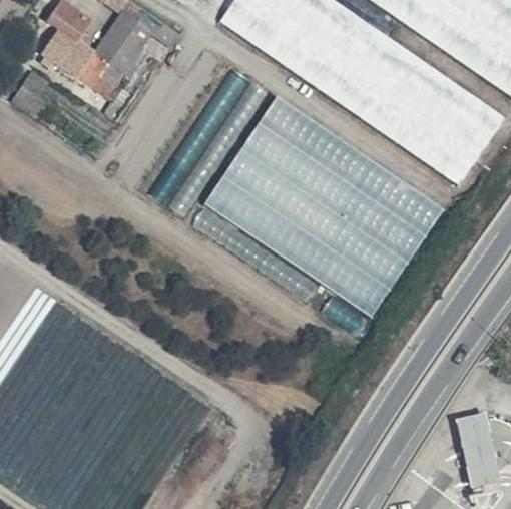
[(120,15),(129,2),(126,0),(98,0),(120,15)]
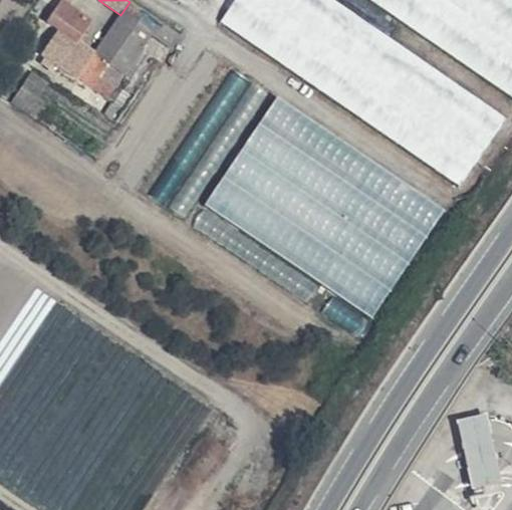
[(501,117),(331,0),(233,0),(220,20),(455,183),(501,117)]
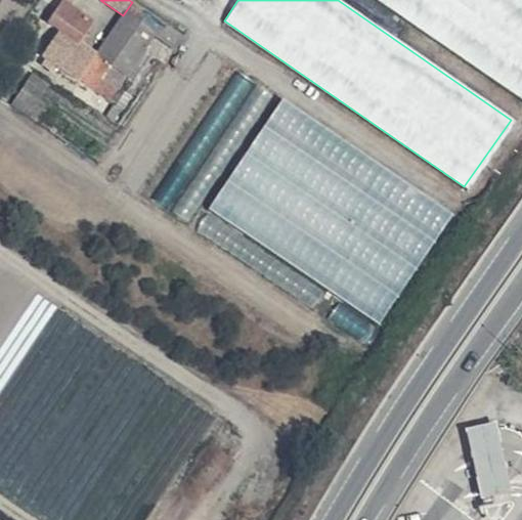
[(521,1),(520,0),(379,0),(521,101),(521,1)]
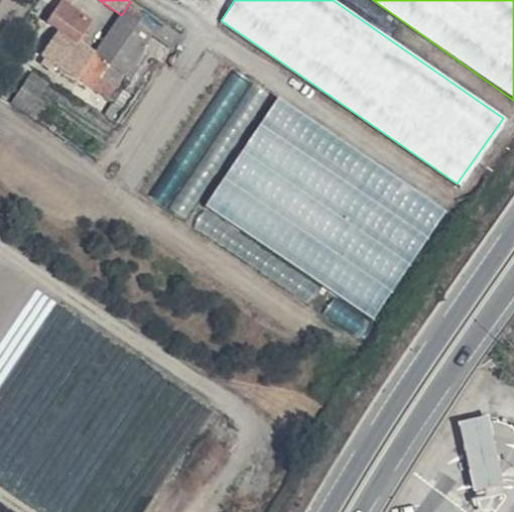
[(45,24),(54,32),(75,46),(91,23),(60,2),(45,24)]
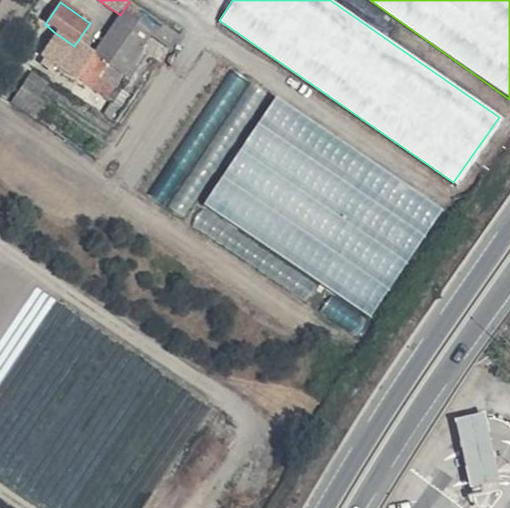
[(129,2),(120,15),(91,58),(116,74),(98,100),(106,106),(163,25),(129,2)]
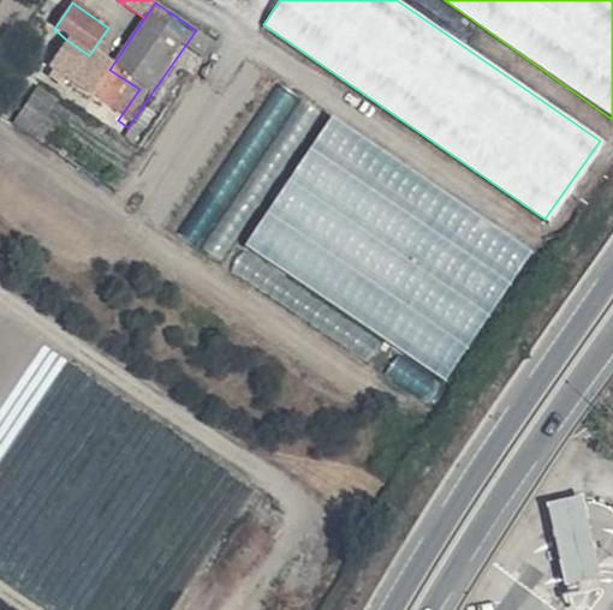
[(43,72),(83,97),(118,120),(140,89),(109,70),(103,65),(89,55),(65,39),(43,72)]
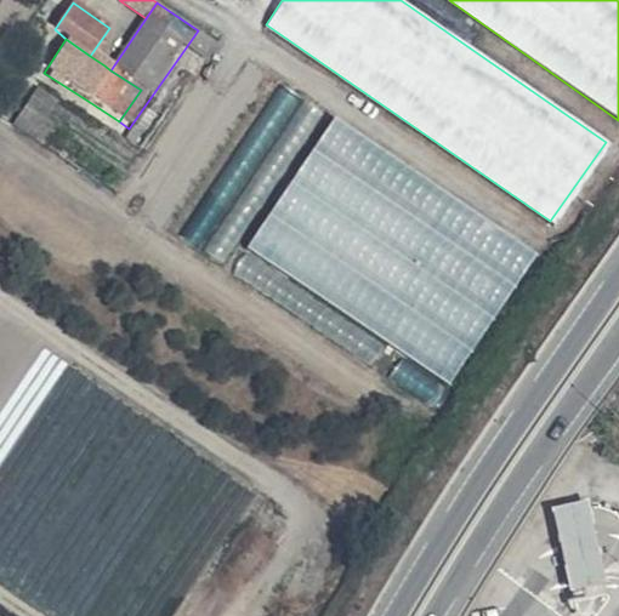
[(322,109),(280,81),(179,234),(220,261),(322,109)]
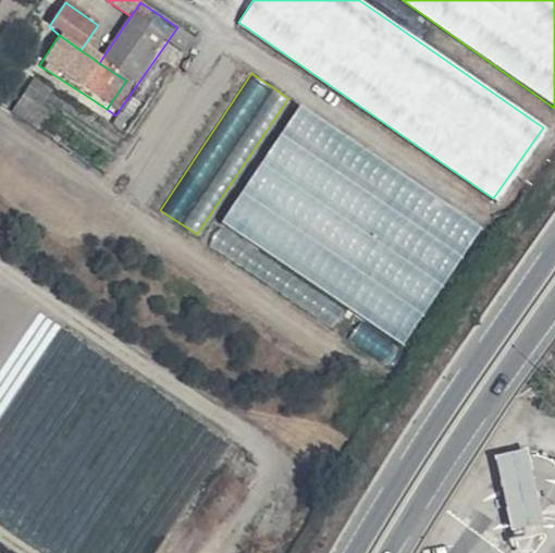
[(482,228),(299,105),(207,241),(390,364),(482,228)]
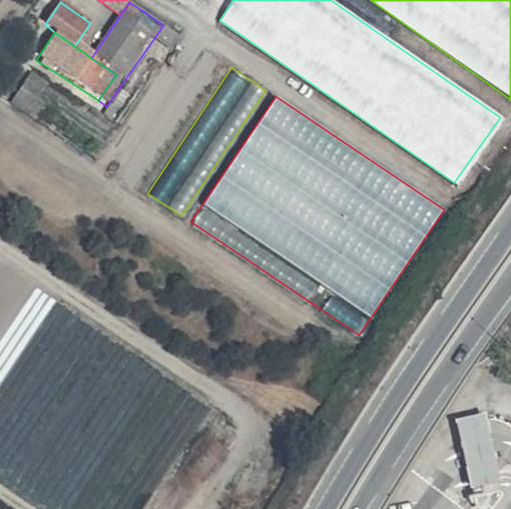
[(485,407),(453,416),(470,484),(502,476),(485,407)]
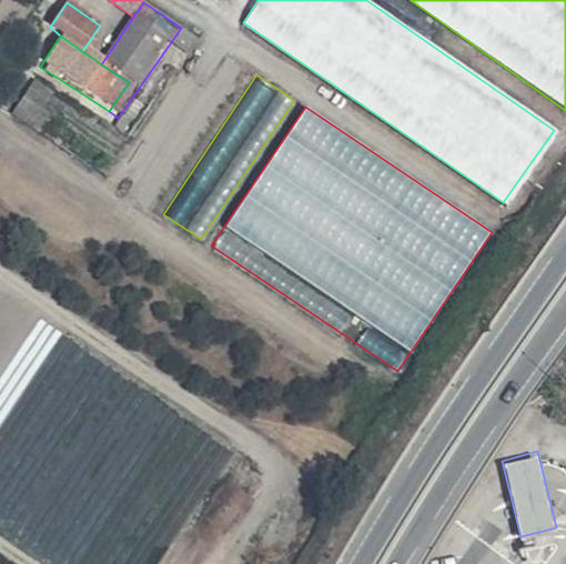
[(27,563),(0,545),(0,563),(27,563)]
